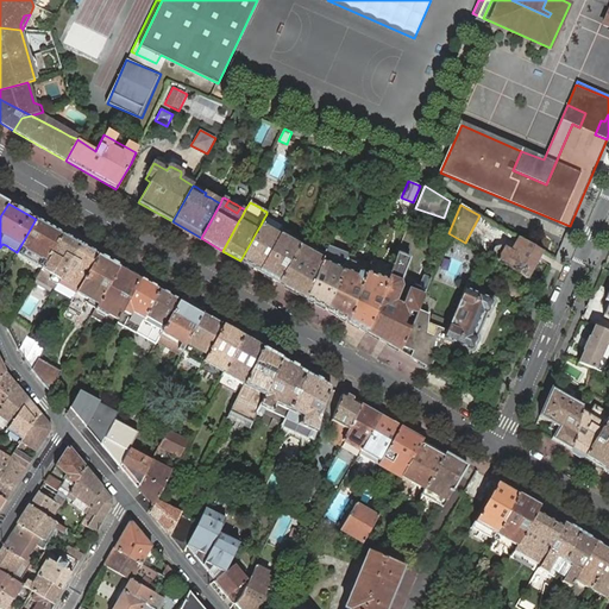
[(264,218),(261,225),(257,231),(240,261),(258,271),(280,236),(281,230),(282,227),(264,218)]
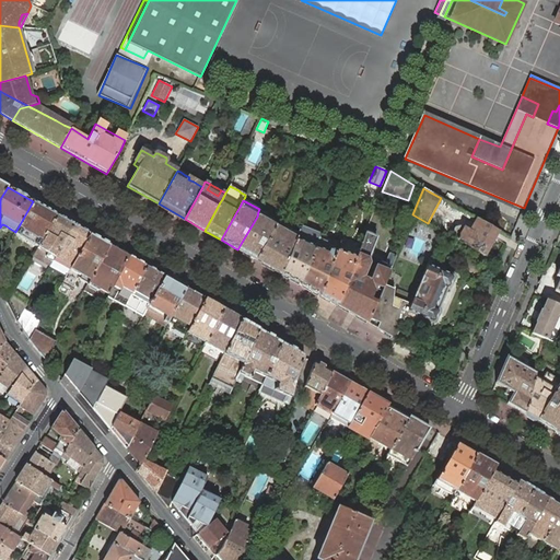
[(57,214),(33,201),(19,226),(15,232),(14,233),(20,236),(34,245),(38,247),(41,244),(54,221),(57,214)]
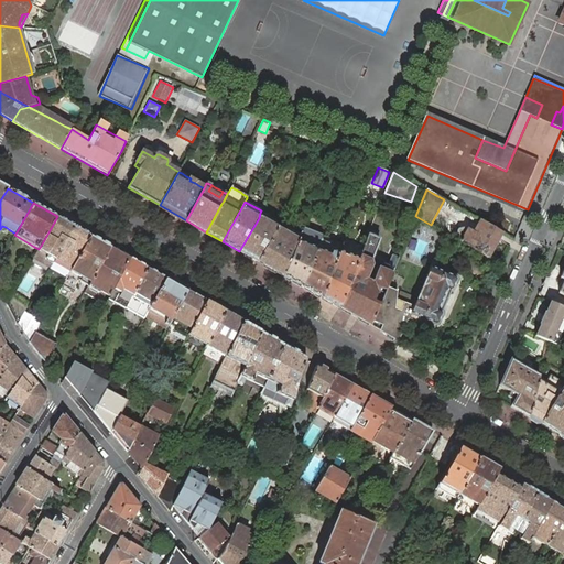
[(269,224),(271,219),(269,218),(260,213),(259,218),(269,224)]
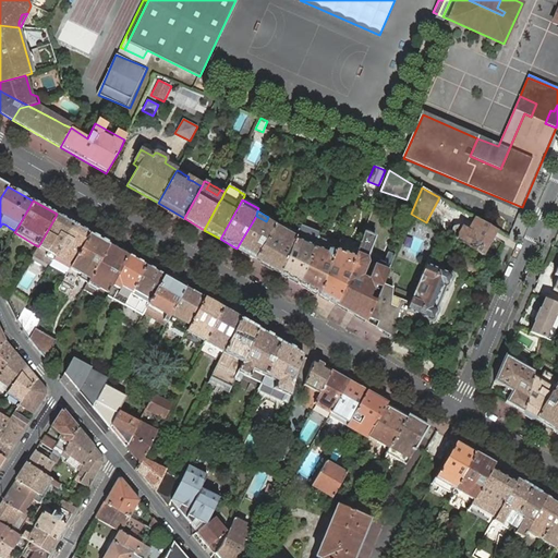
[(73,223),(57,214),(40,243),(38,246),(38,247),(35,251),(34,255),(50,265),(52,261),(55,257),(73,223)]
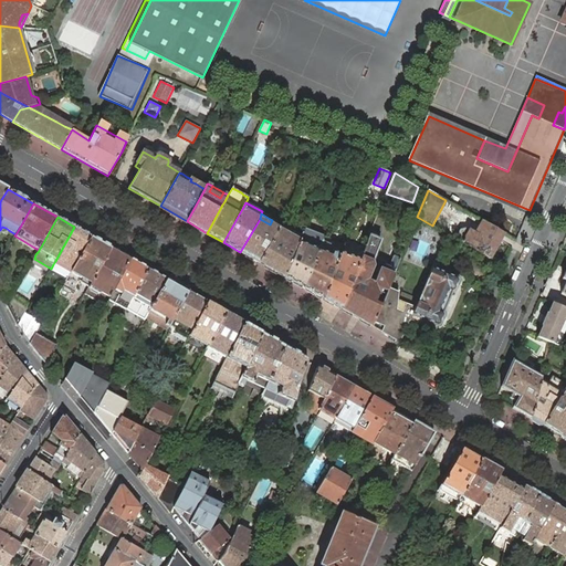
[(278,229),(280,224),(272,220),(270,224),(260,219),(240,252),(259,262),(278,229)]
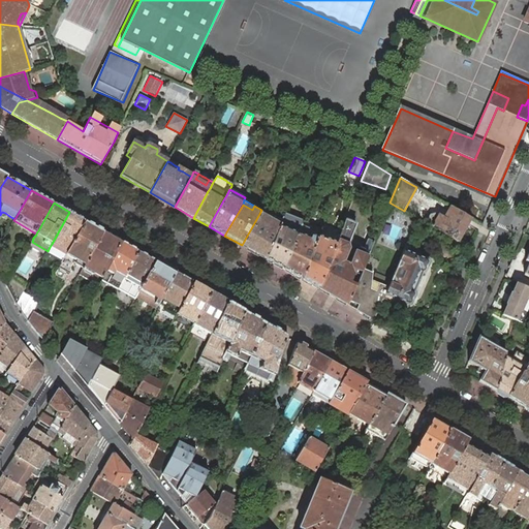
[(458,242),(471,218),(450,207),(447,213),(444,219),(438,216),(435,215),(434,214),(430,215),(427,221),(428,224),(458,242)]
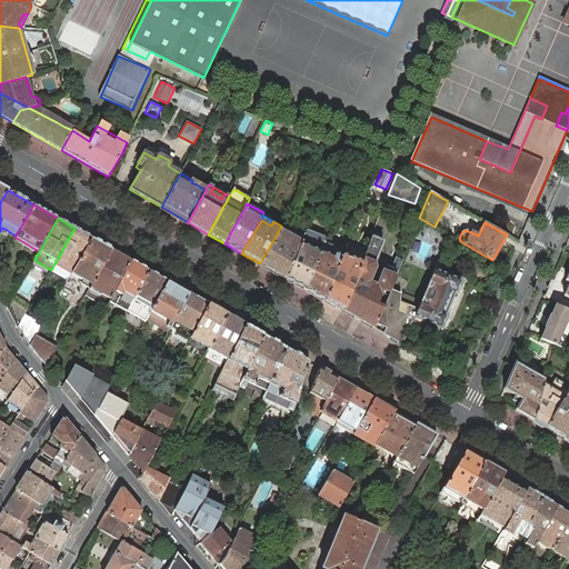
[(291,231),(281,226),(279,230),(291,237),(293,232),(291,231)]
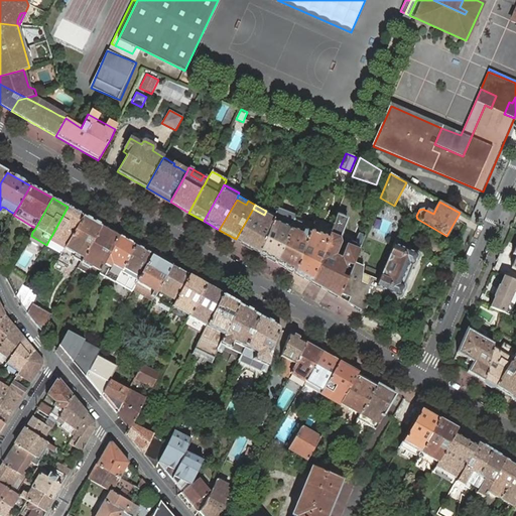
[(84,216),(68,207),(50,238),(48,241),(46,245),(61,254),(65,248),(66,246),(84,216)]
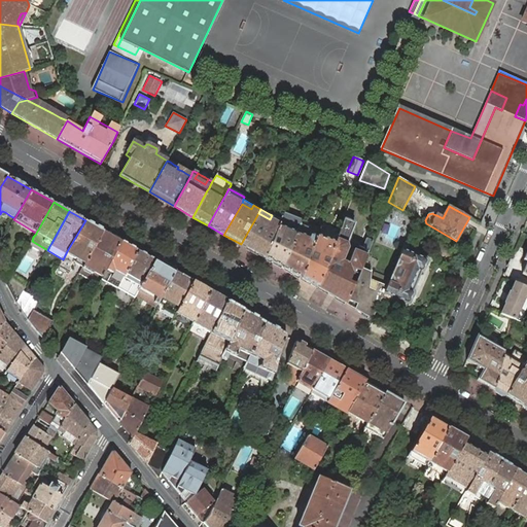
[(241,244),(265,258),(278,225),(278,224),(280,220),(272,215),(270,219),(258,213),(241,244)]
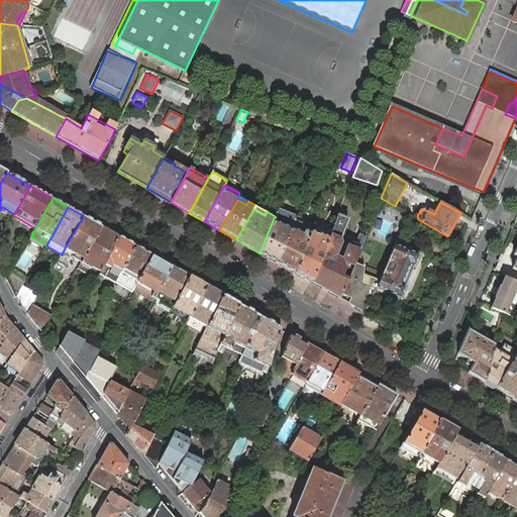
[(291,222),(275,215),(275,216),(273,220),(273,221),(260,253),(277,263),(291,228),(293,223),(291,222)]
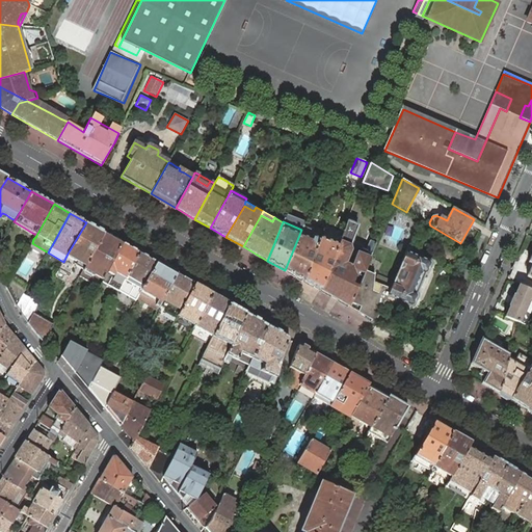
[(370,258),(376,242),(370,240),(370,241),(367,248),(367,249),(369,254),(367,257),(366,253),(362,250),(356,253),(351,266),(346,263),(351,250),(349,246),(352,238),(355,233),(357,225),(350,222),(347,221),(341,237),(339,242),(338,245),(320,291),(349,308),(350,302),(365,269),(370,258)]
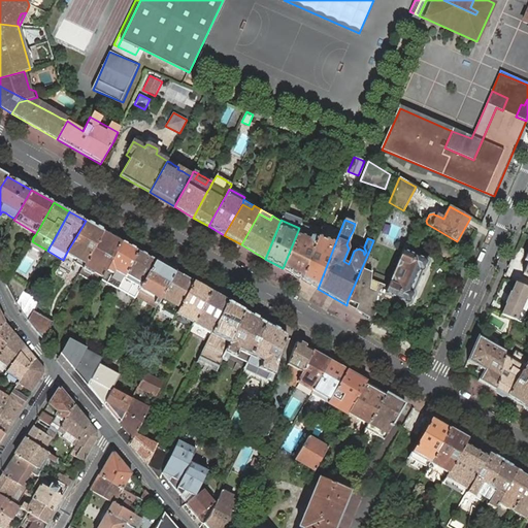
[(103,231),(86,221),(67,252),(66,254),(63,260),(62,261),(80,272),(83,268),(84,267),(85,266),(85,265),(103,231)]
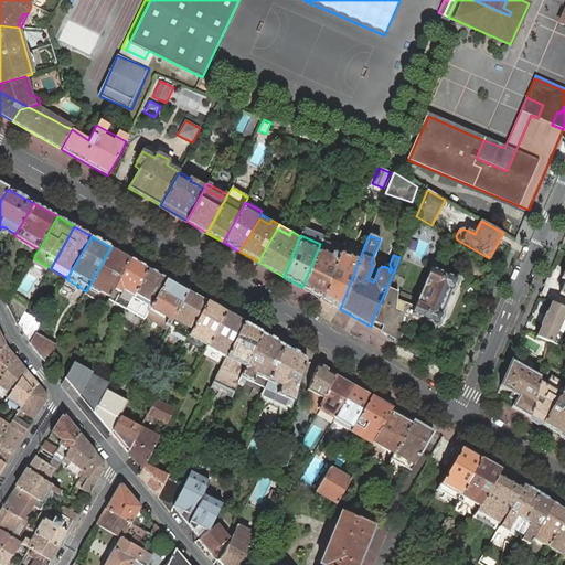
[(332,247),(321,243),(320,244),(318,249),(302,287),(321,298),(339,255),(340,253),(342,248),(339,247),(338,247),(337,246),(334,253),(330,251),(332,247)]
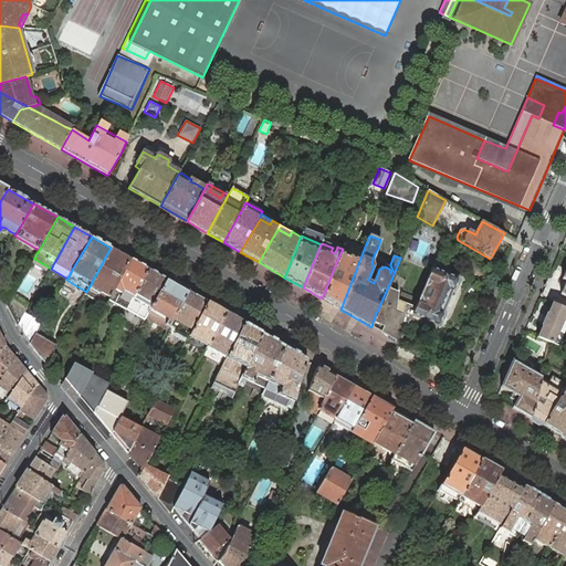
[(346,248),(343,247),(343,249),(341,253),(339,255),(322,299),(341,310),(359,261),(352,259),(354,254),(353,251),(346,248)]
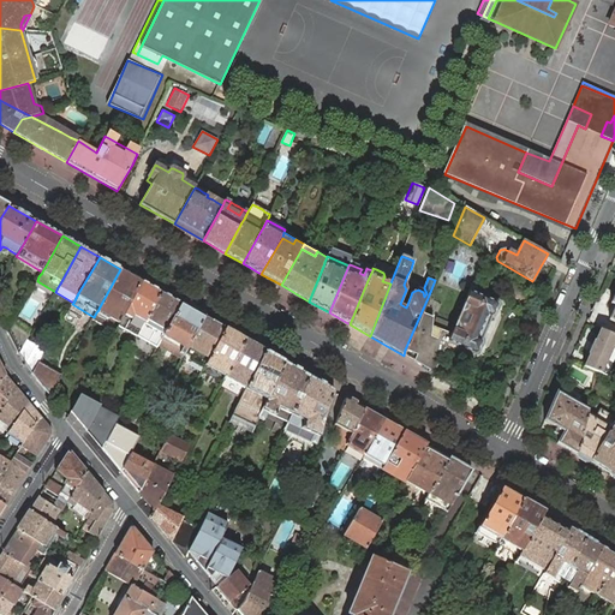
[(142,281),(120,269),(99,309),(99,310),(97,311),(96,312),(93,320),(105,327),(108,329),(114,332),(118,326),(119,322),(124,315),(142,281)]
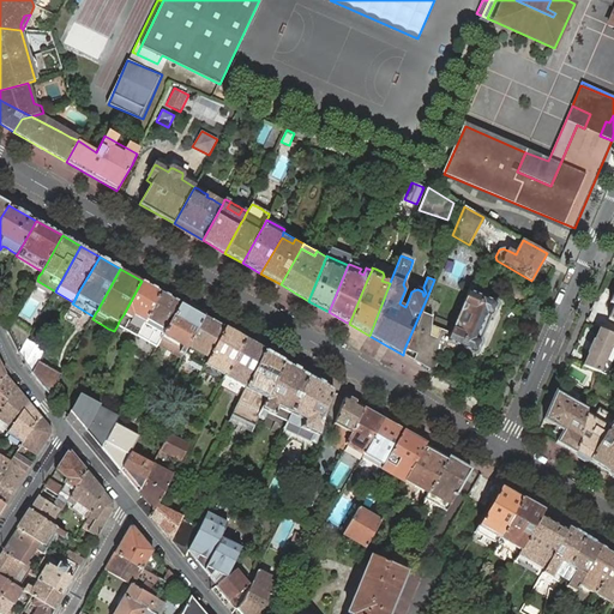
[(161,292),(142,281),(124,314),(119,321),(118,325),(122,327),(124,329),(128,331),(132,333),(137,336),(145,321),(146,319),(161,292)]
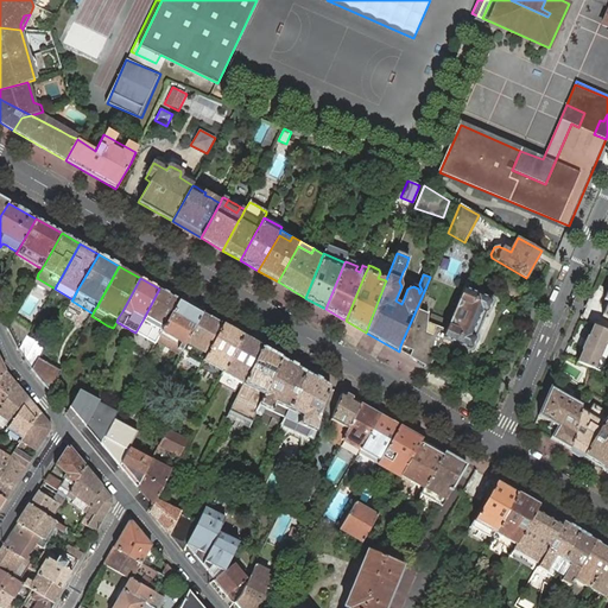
[(472,284),(467,282),(464,287),(449,323),(445,331),(442,339),(449,342),(455,344),(457,346),(469,352),(469,350),(472,350),(477,337),(476,336),(475,336),(486,314),(487,314),(488,314),(493,301),(492,299),(481,293),(477,292),(476,292),(469,289),(472,284)]
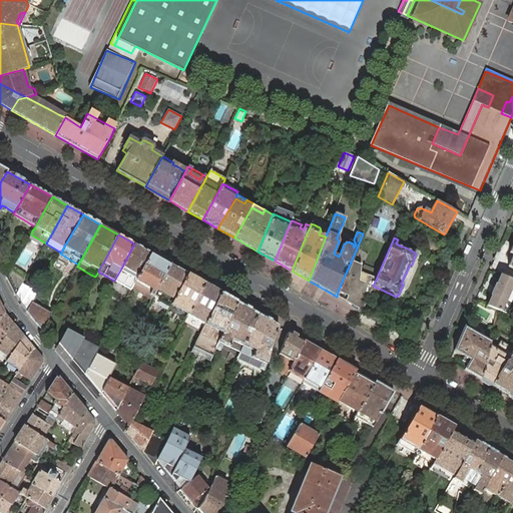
[(150,253),(134,243),(122,267),(121,269),(114,281),(111,287),(127,296),(129,293),(129,292),(130,290),(132,288),(136,281),(138,277),(150,253)]
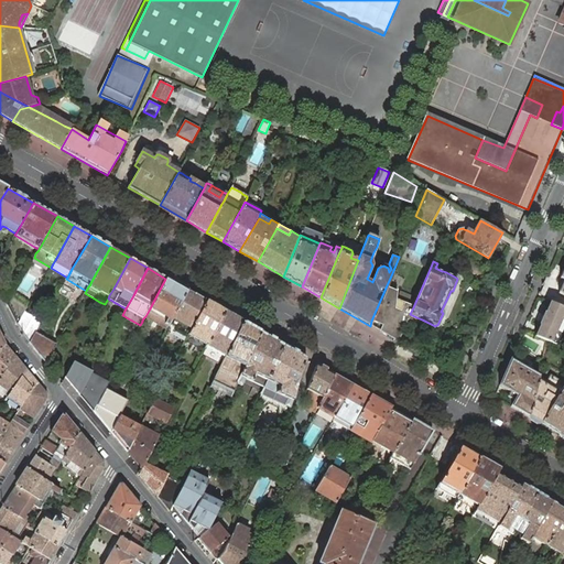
[(187,291),(165,279),(152,304),(150,308),(145,316),(153,321),(154,321),(159,324),(166,328),(167,326),(169,326),(170,323),(171,321),(172,318),(187,291)]
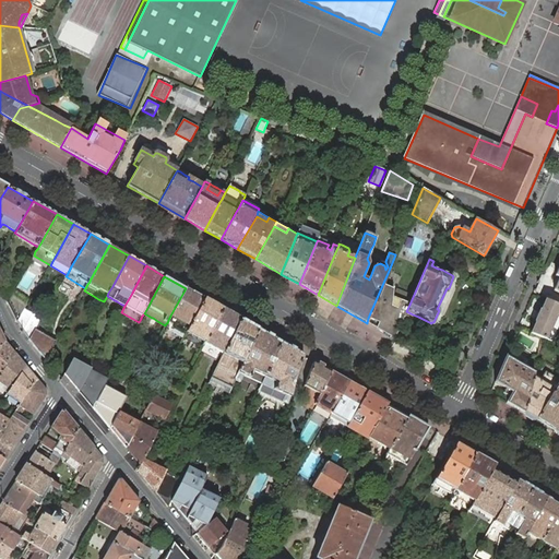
[(376,329),(394,340),(404,317),(406,311),(409,305),(406,302),(401,300),(392,297),(393,287),(383,283),(368,318),(379,322),(376,329)]
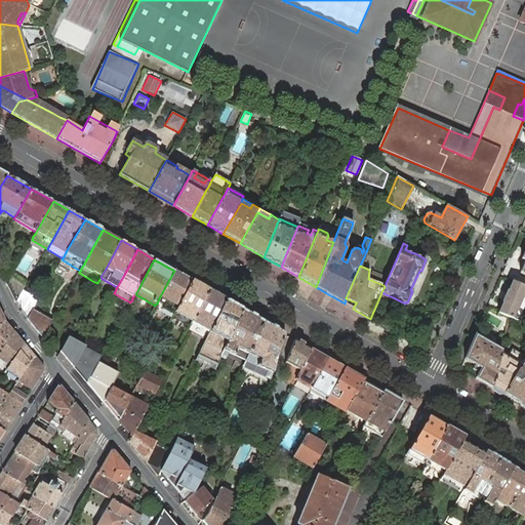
[(192,280),(174,271),(160,296),(159,298),(158,300),(165,305),(163,308),(174,314),(175,312),(178,307),(192,280)]
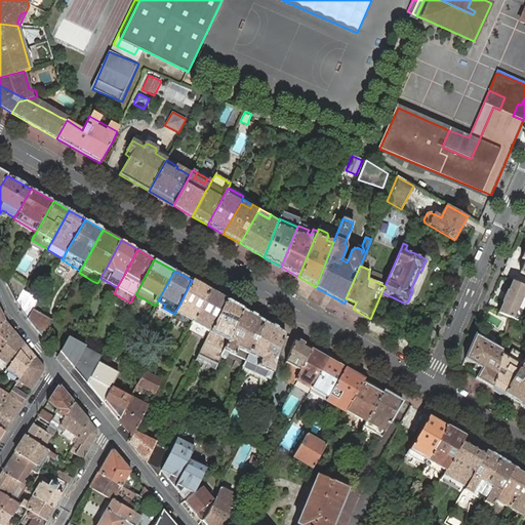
[(12,274),(6,283),(15,303),(23,290),(28,283),(12,274)]
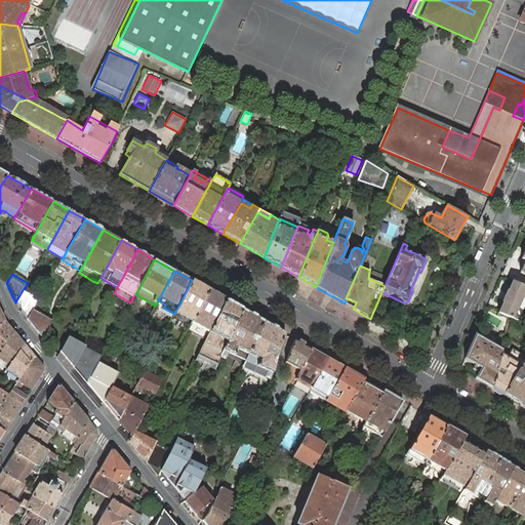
[(208,290),(192,280),(178,307),(175,312),(193,321),(208,290)]
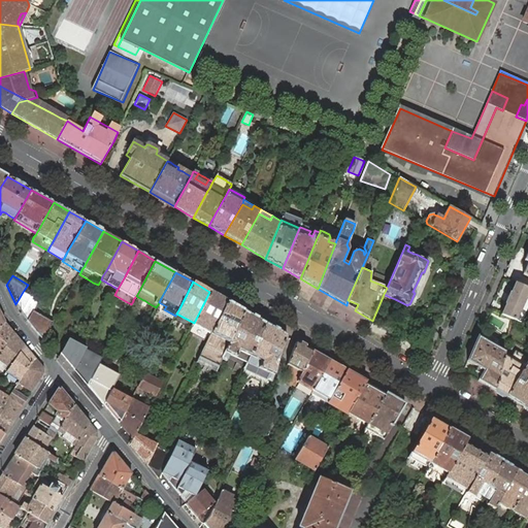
[(527,304),(527,288),(515,283),(501,315),(521,323),(527,304)]
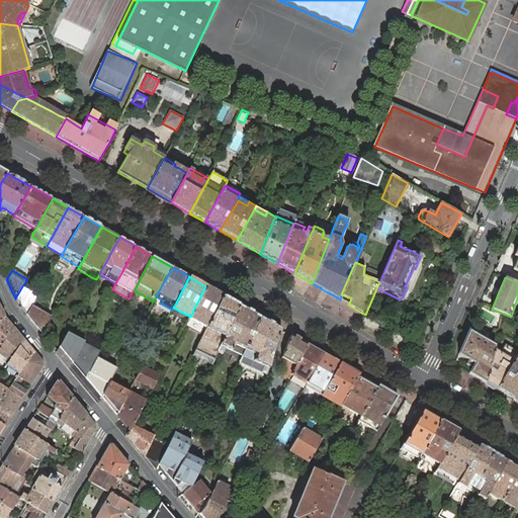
[(22,286),(15,298),(21,307),(30,291),(22,286)]
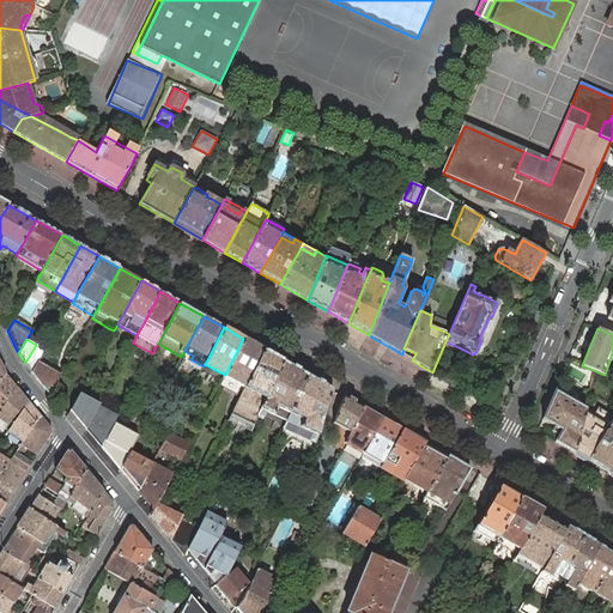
[(263,350),(243,339),(225,375),(224,375),(244,387),(263,350)]
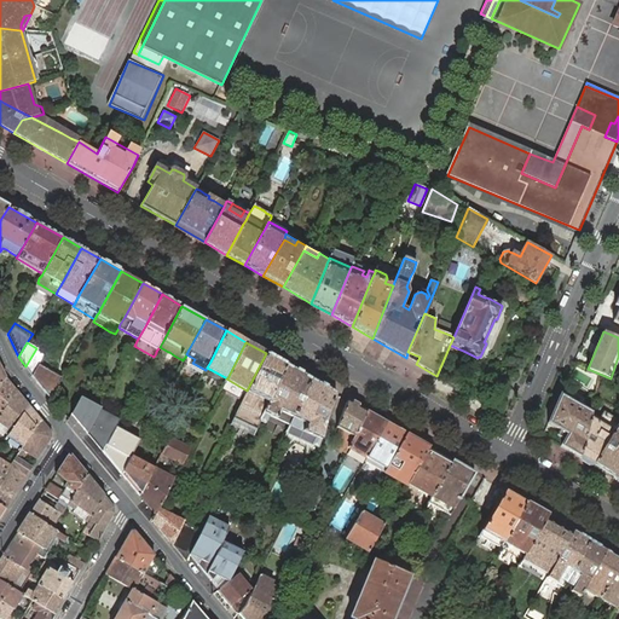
[(46,353),(36,348),(25,366),(32,376),(39,365),(46,353)]
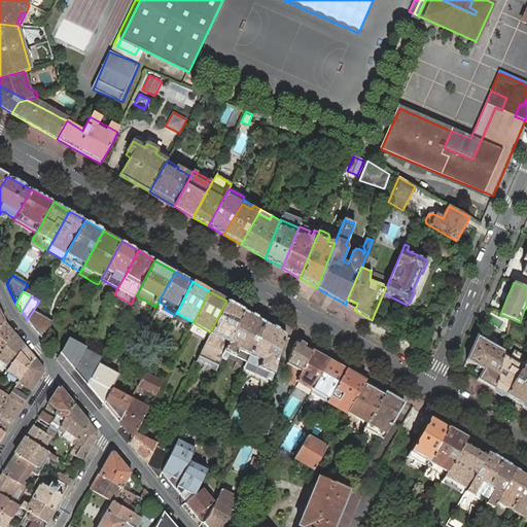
[(243,311),(226,301),(210,332),(210,334),(209,337),(206,342),(199,356),(197,361),(204,364),(208,366),(216,371),(218,365),(221,358),(224,352),(229,343),(243,311)]
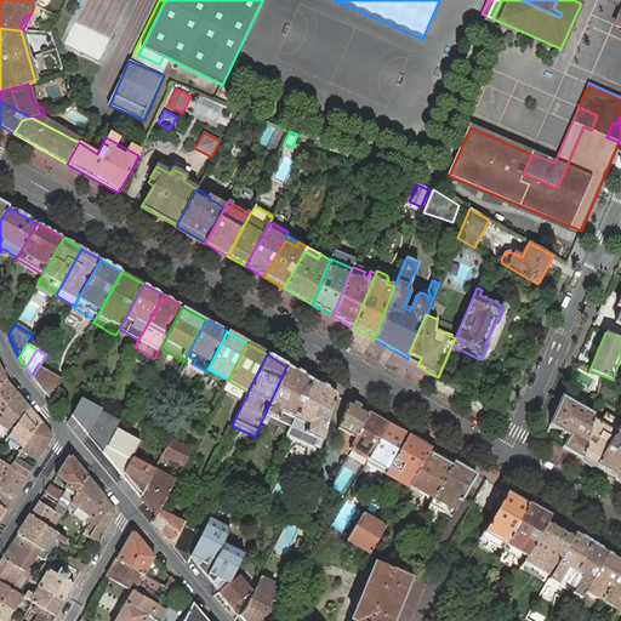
[(51,399),(62,379),(39,366),(32,377),(51,399)]
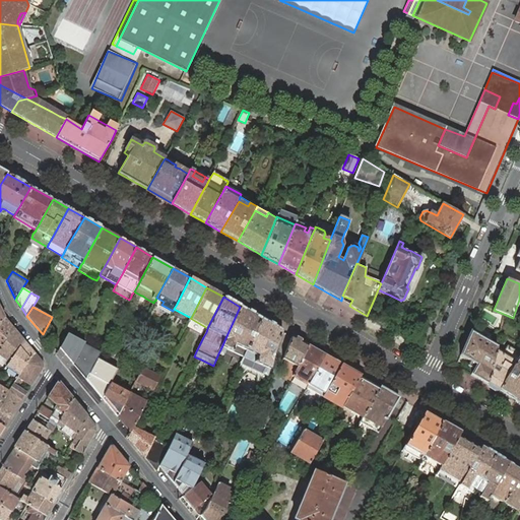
[(246,350),(261,319),(240,307),(225,338),(221,347),(218,353),(223,355),(225,349),(233,351),(236,353),(241,355),(244,356),(246,350)]
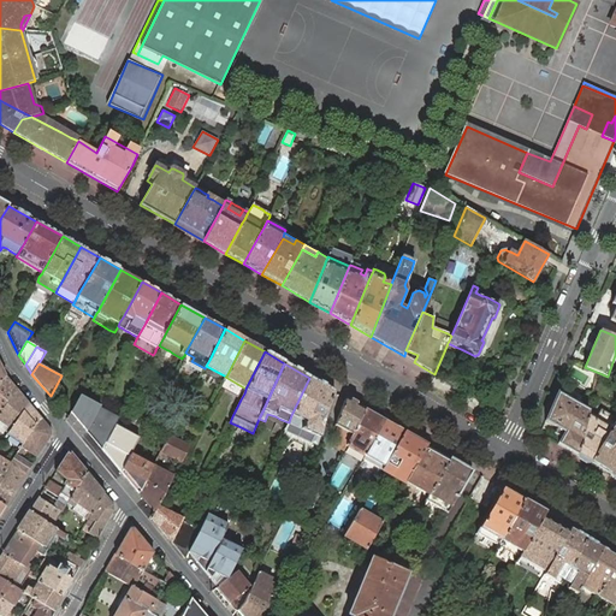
[(0,413),(17,390),(5,375),(0,383),(0,413)]
